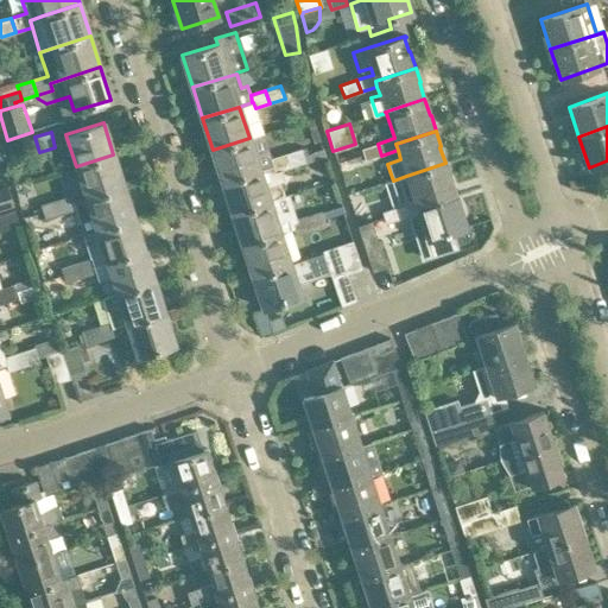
[(249,138),(213,150),(223,182),(259,170),(273,165),(271,158),(268,151),(254,156),(249,138)]
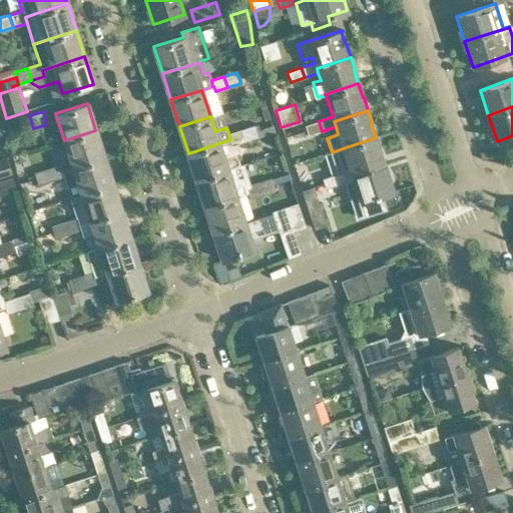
[(322,131),(319,121),(305,126),(308,135),(322,131)]
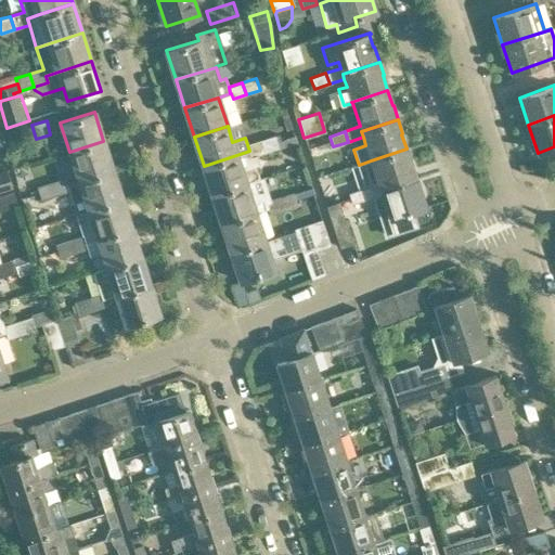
[(279,133),(261,140),(266,153),(279,149),(276,142),(295,137),(294,136),(281,140),(279,133)]
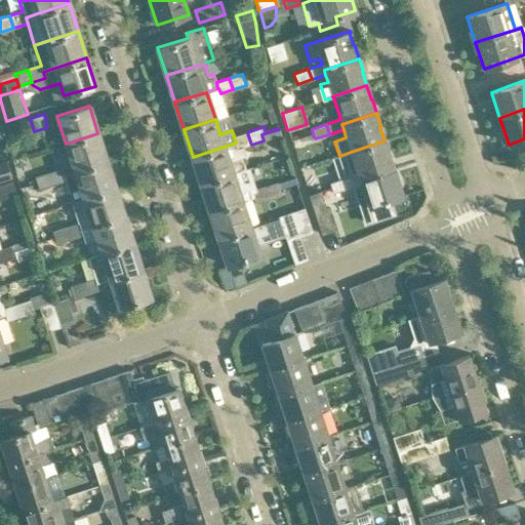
[(234,136),(236,143),(237,149),(251,145),(247,132),(234,136)]
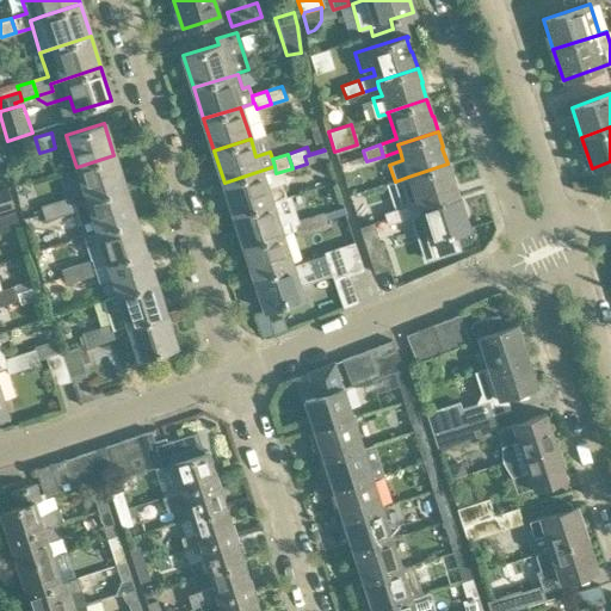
[(71,196),(55,201),(60,216),(75,210),(73,204),(124,187),(113,155),(76,167),(87,199),(73,203),(71,196)]
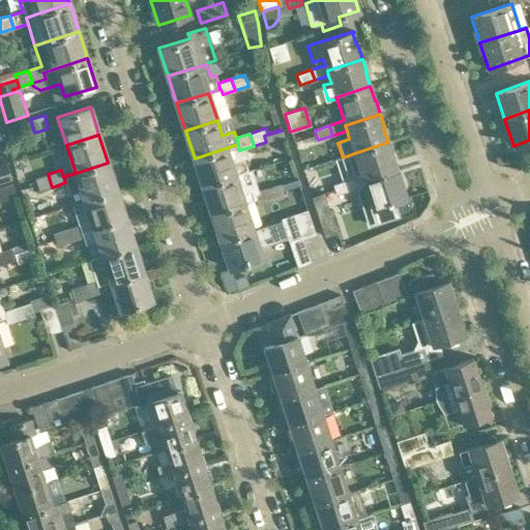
[(361,175),(347,180),(350,190),(364,185),(362,180),(398,169),(393,155),(392,156),(388,142),(354,153),(361,175)]
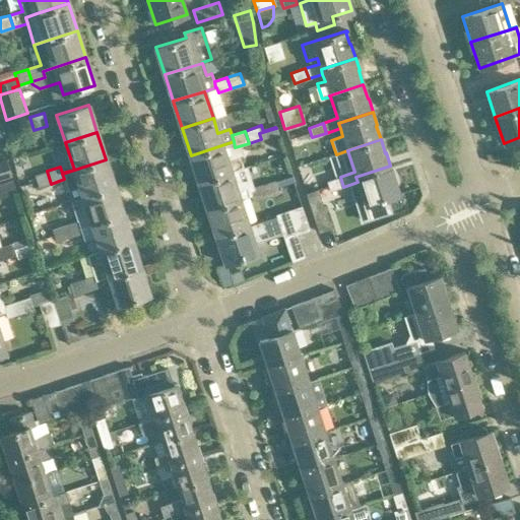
[(221,145),(191,155),(199,183),(238,171),(237,169),(243,168),(239,156),(226,160),(221,145)]
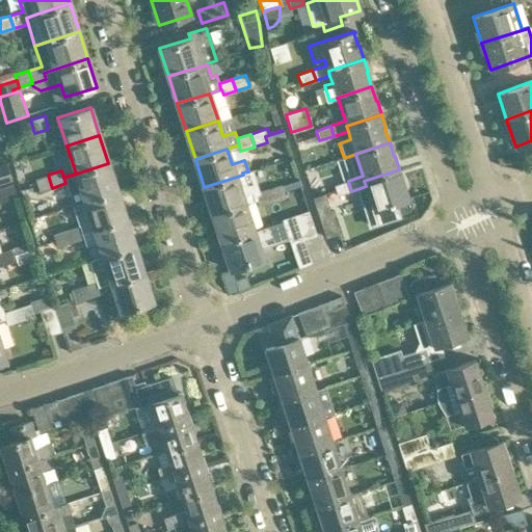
[(0,164),(0,184),(12,181),(7,163),(0,164)]
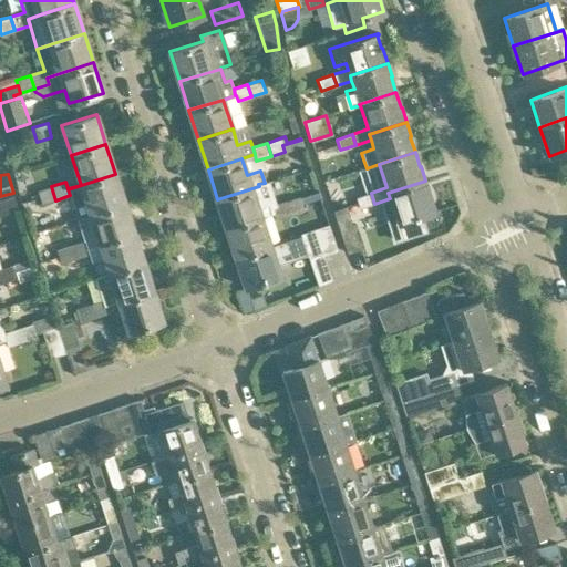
[(115,174),(68,189),(70,195),(78,218),(125,203),(115,174)]
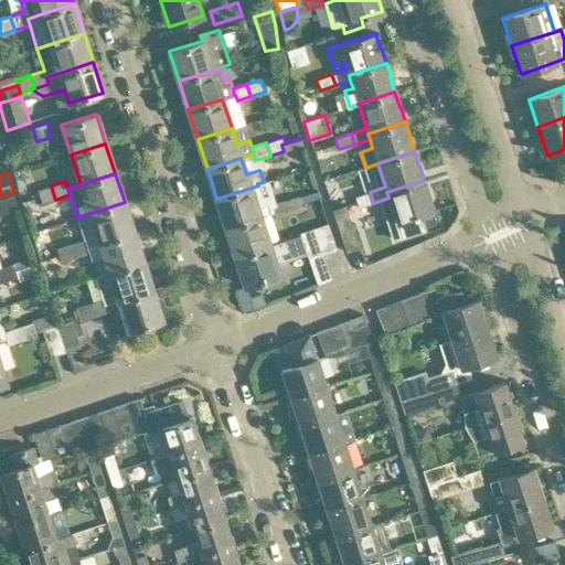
[(388,198),(381,201),(394,241),(424,231),(423,227),(419,215),(434,211),(434,210),(433,210),(428,195),(429,195),(424,180),(386,192),(388,198)]
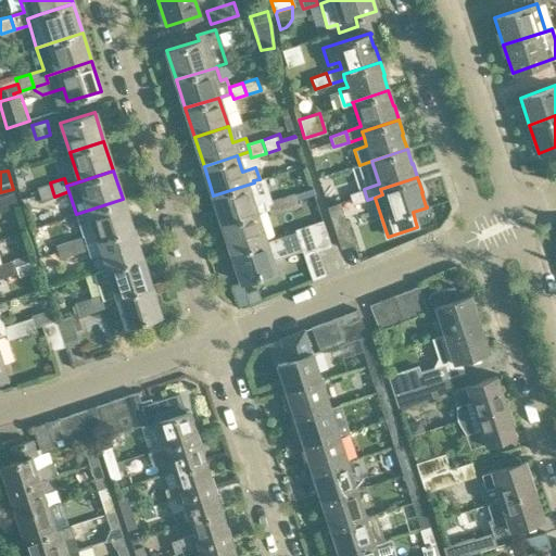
[(54,197),(50,182),(36,187),(40,201),(54,197)]
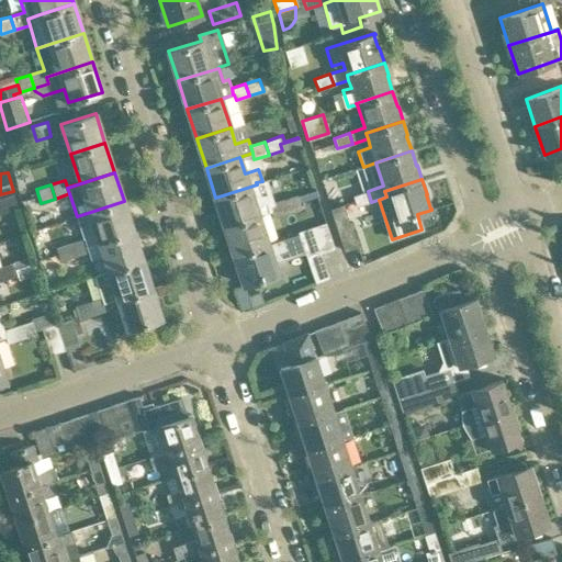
[(257,184),(215,198),(225,226),(259,215),(271,212),(269,204),(267,194),(260,197),(257,184)]
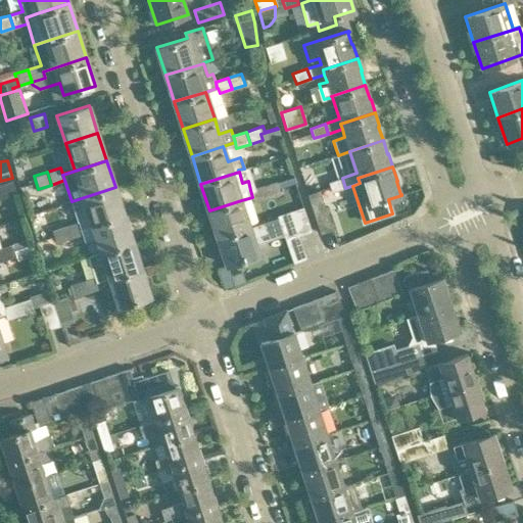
[(277,182),(264,186),(268,198),(281,194),(280,193),(279,188),(287,185),(295,183),(293,177),(277,182)]
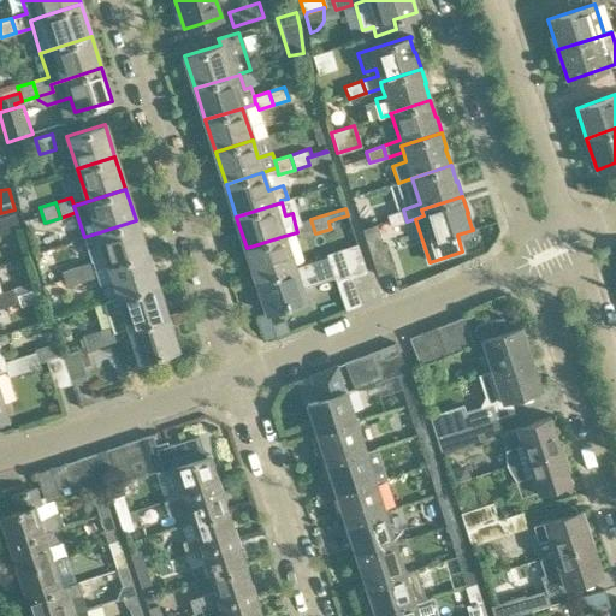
[(407,221),(403,209),(386,214),(390,227),(407,221)]
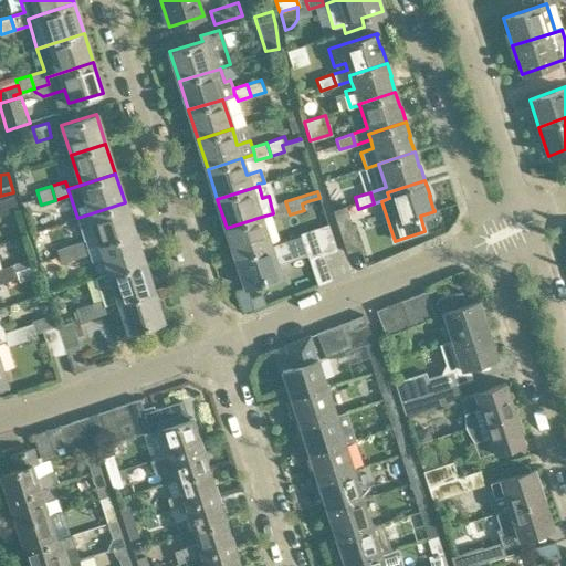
[(0,215),(17,210),(12,196),(0,199),(0,215)]
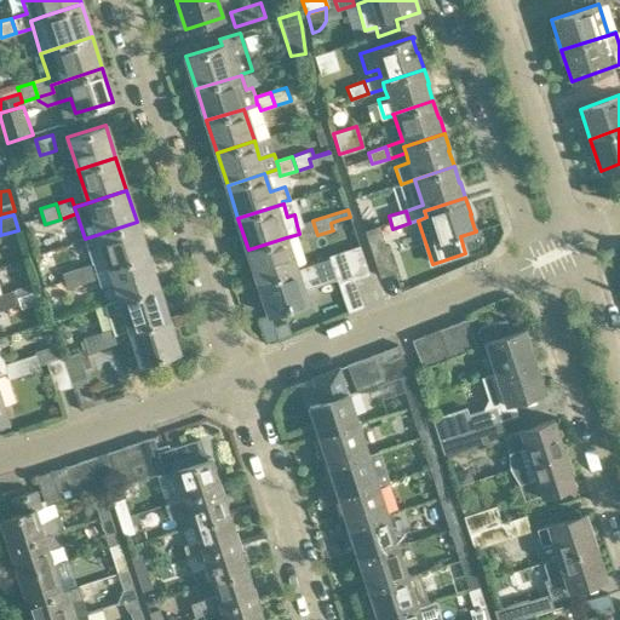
[(313,220),(297,225),(299,234),(300,240),(317,235),(313,220)]
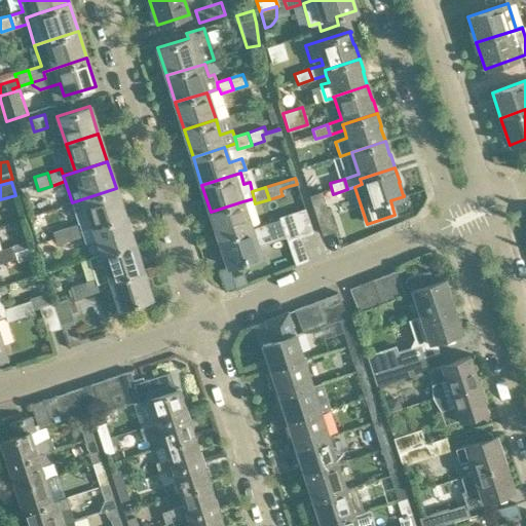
[(78,224),(65,228),(69,239),(82,235),(81,230),(124,216),(116,188),(72,202),(78,224)]
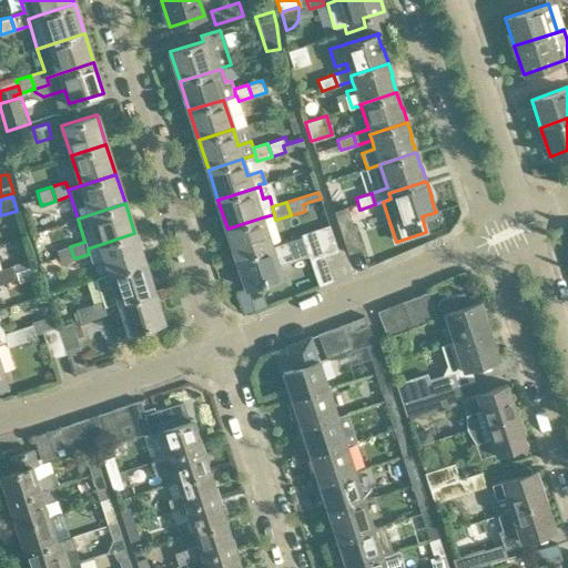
[(334,211),(341,233),(348,254),(362,250),(346,206),(334,211)]
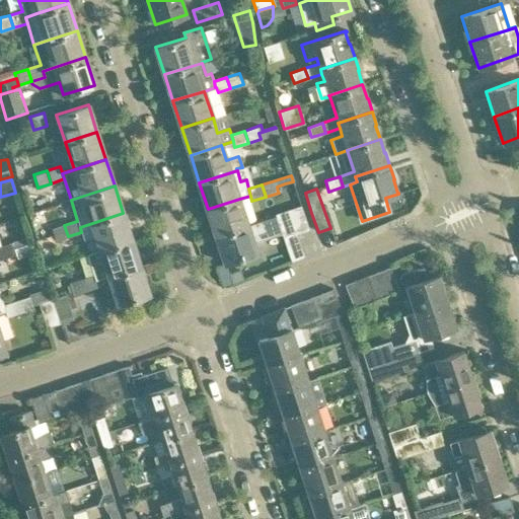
[(239,199),(208,209),(216,235),(247,226),(239,199)]
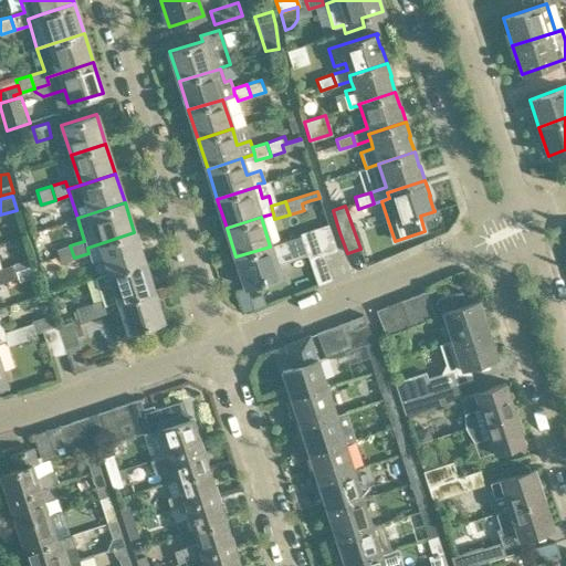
[(328,223),(314,228),(323,255),(337,251),(328,223)]
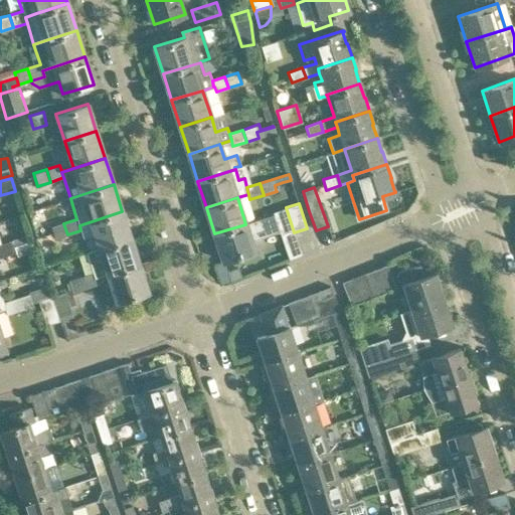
[(254,250),(251,240),(280,231),(282,236),(294,232),(286,207),(273,212),(274,215),(245,224),(214,233),(223,261),(254,250)]
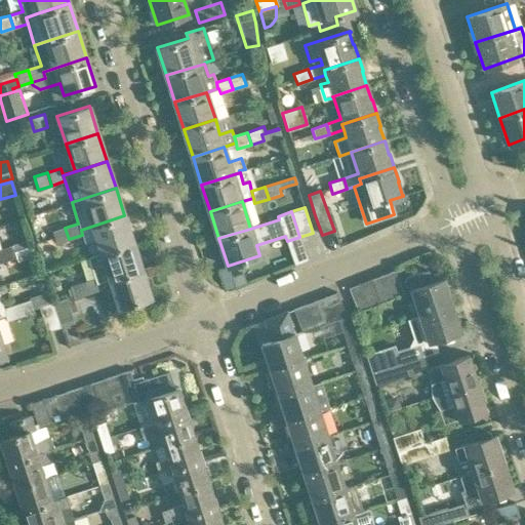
[(82,235),(84,243),(96,239),(102,252),(102,253),(133,243),(124,215),(81,230),(82,235)]
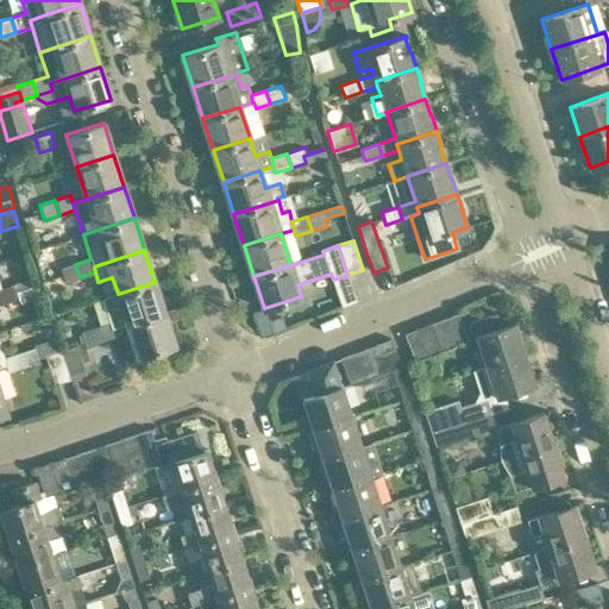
[(80,277),(75,264),(61,269),(64,282),(80,277)]
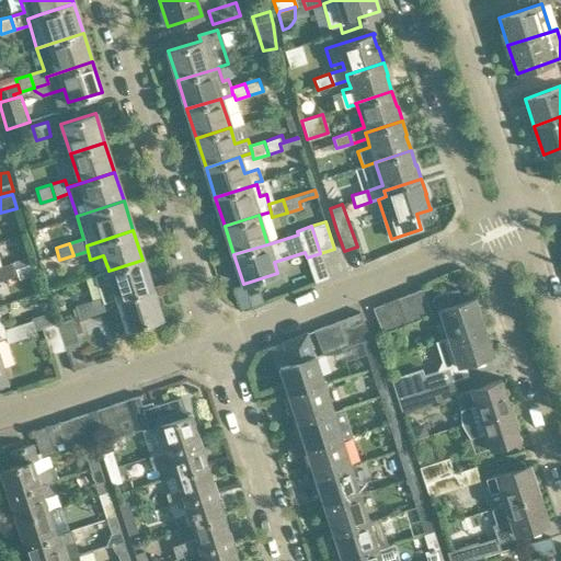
[(101,297),(89,301),(93,315),(107,310),(105,302),(117,298),(118,300),(152,288),(142,260),(109,271),(109,270),(93,275),(101,297)]
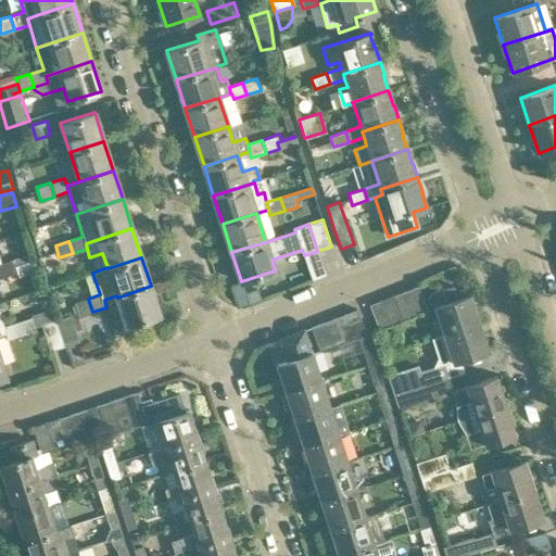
[(13,261),(0,265),(0,267),(3,279),(17,275),(16,273),(15,267),(13,261)]
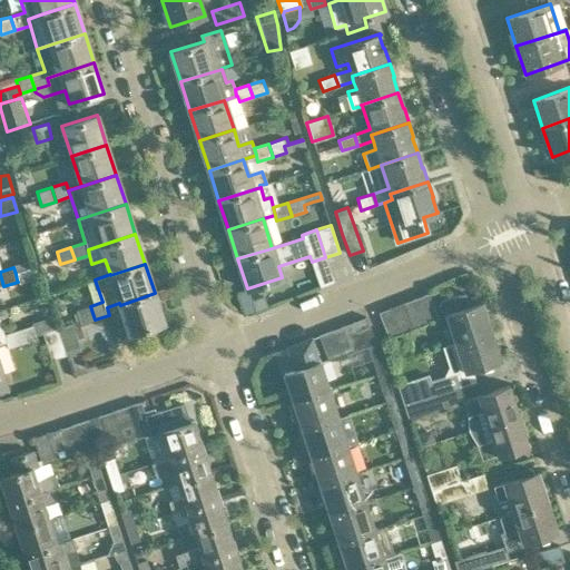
[(155,293),(120,305),(129,334),(164,323),(155,293)]
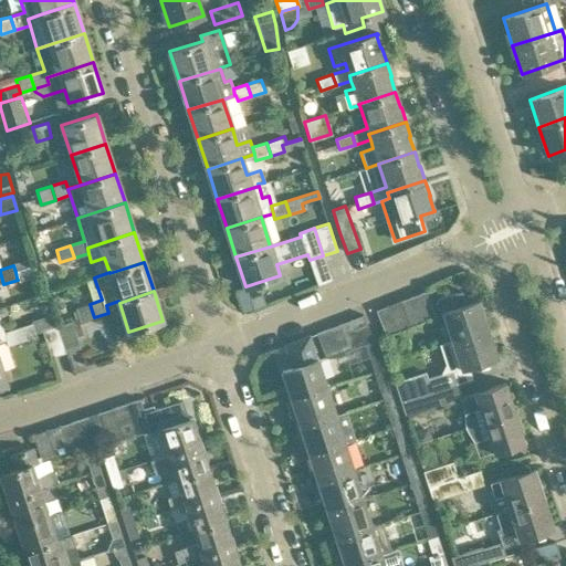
[(426,291),(411,296),(421,322),(436,316),(426,291)]
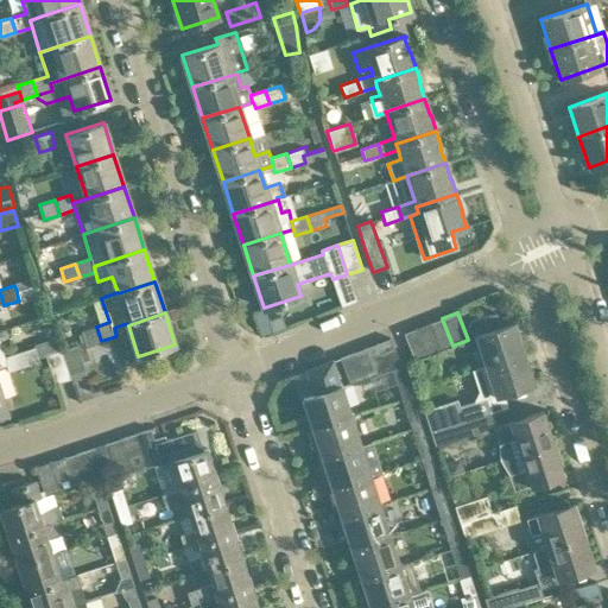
[(468,328),(470,337),(475,335),(486,366),(524,353),(514,322),(501,327),(496,312),(472,321),(468,328)]
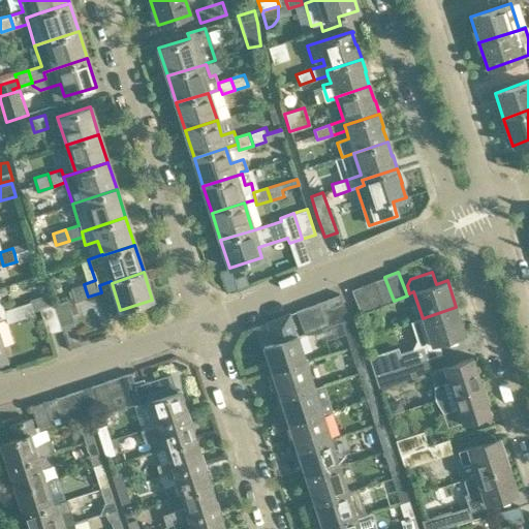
[(384,277),(374,281),(383,305),(394,301),(384,277)]
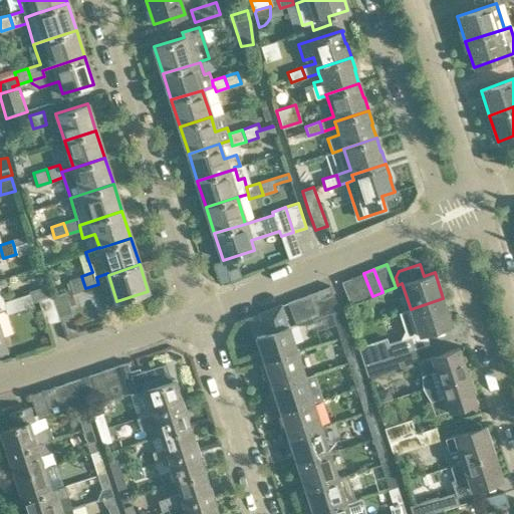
[(363,273),(352,277),(361,300),(372,296),(363,273)]
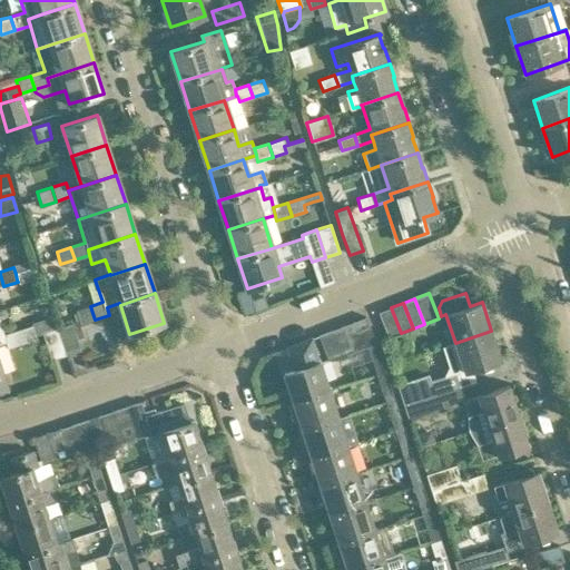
[(95,320),(90,306),(76,311),(79,324),(95,320)]
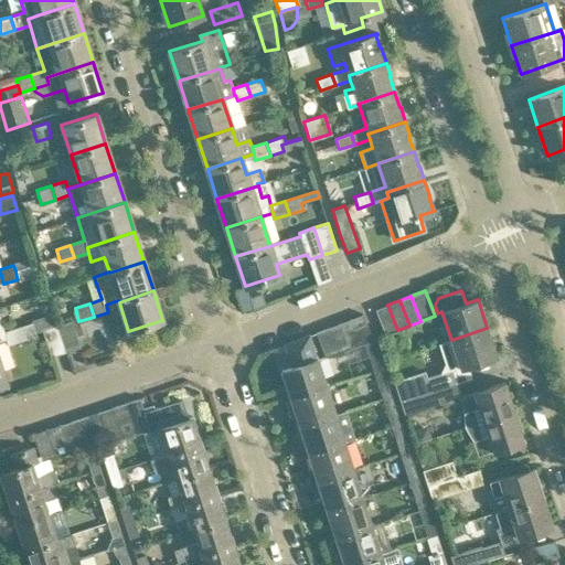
[(387,305),(375,310),(384,334),(397,330),(387,305)]
